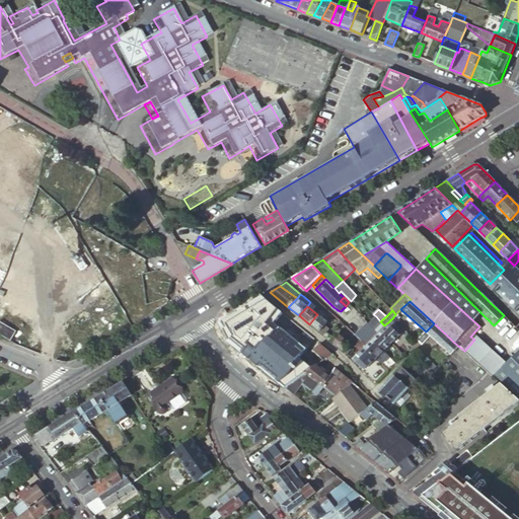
[(311,325),(319,332),(325,324),(327,322),(317,314),(309,324),(311,325)]
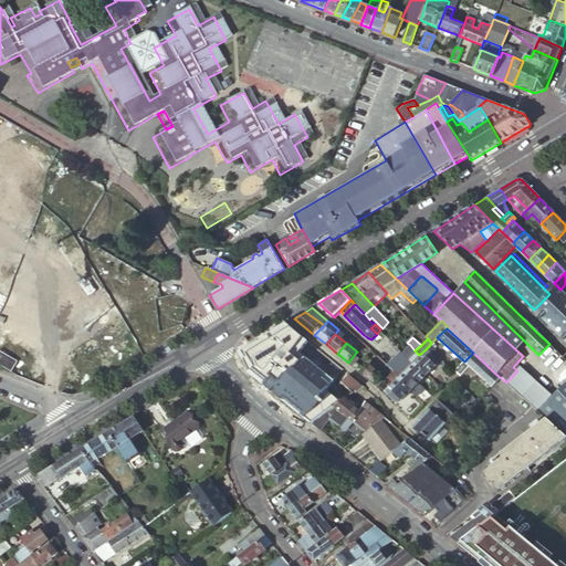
[(561,356),(549,344),(538,355),(551,367),(561,356)]
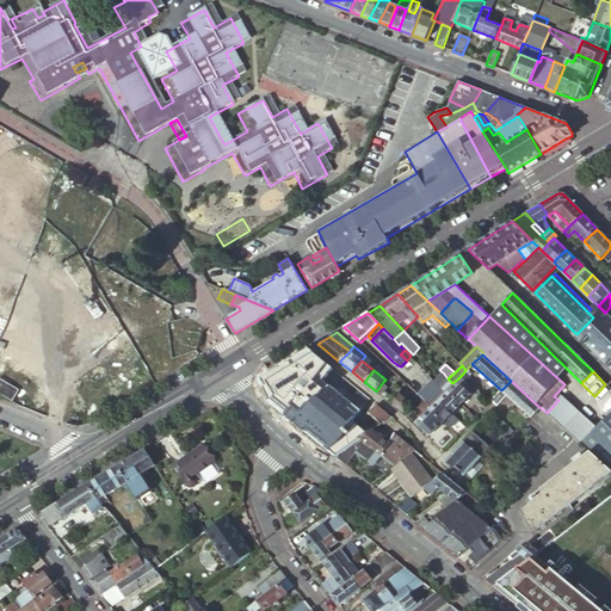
[(434,381),(445,392),(446,390),(452,383),(448,378),(443,372),(434,381)]
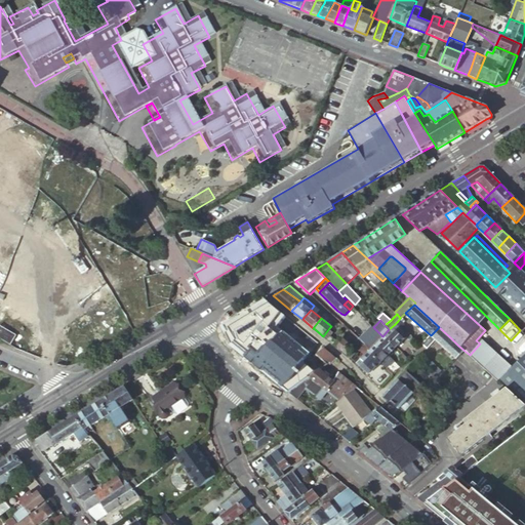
[(398,321),(394,325),(403,334),(405,336),(411,342),(413,340),(409,332),(401,324),(398,321)]
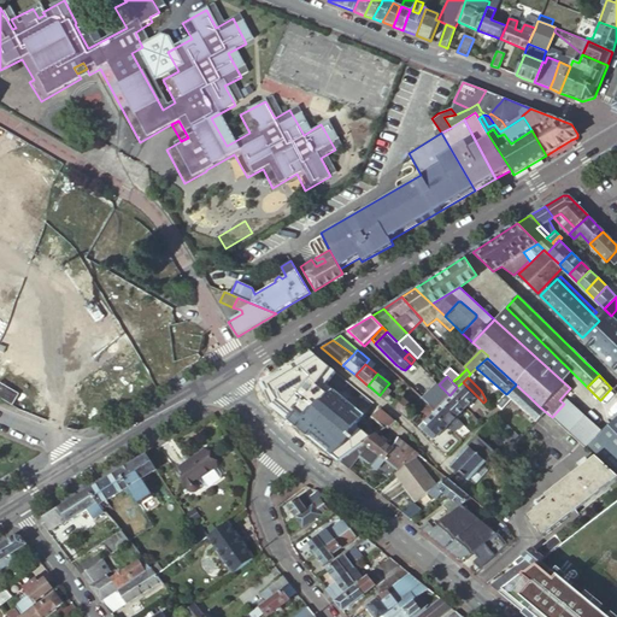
[(17,393),(0,382),(0,398),(11,404),(17,393)]
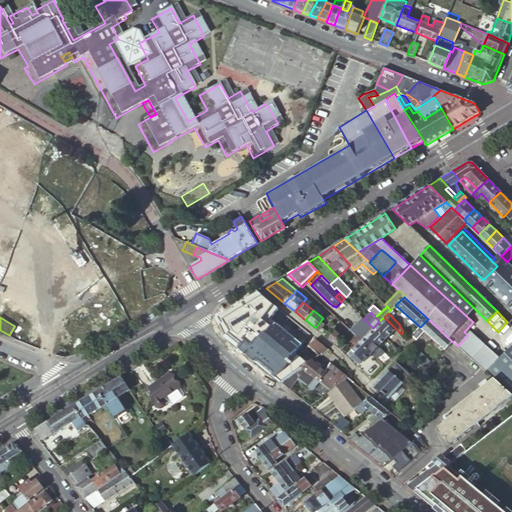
[(379,321),(374,327),(386,339),(394,331),(393,330),(391,327),(393,326),(384,317),(379,321)]
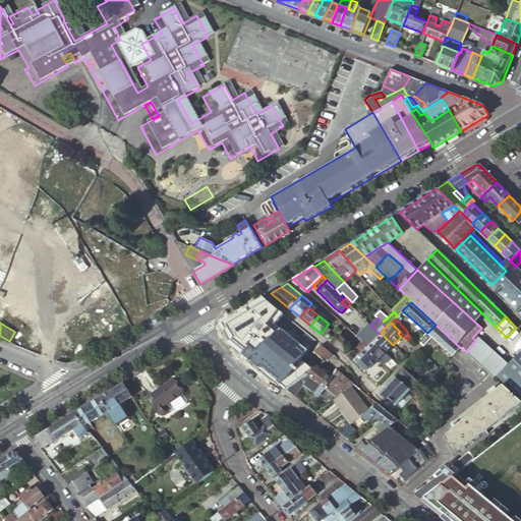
[(362,340),(368,346),(372,341),(380,334),(370,325),(358,337),(362,340)]
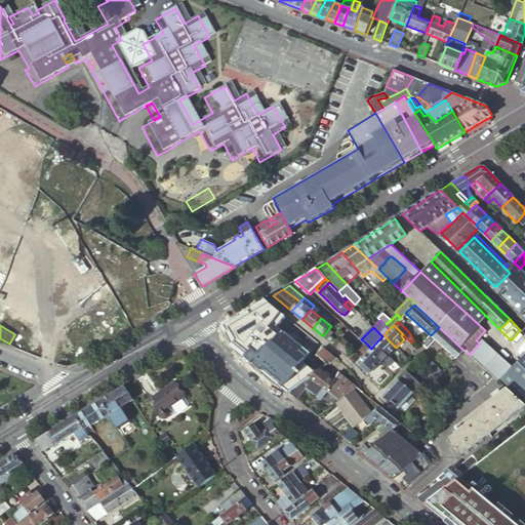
[(439,327),(431,335),(444,347),(451,338),(439,327)]
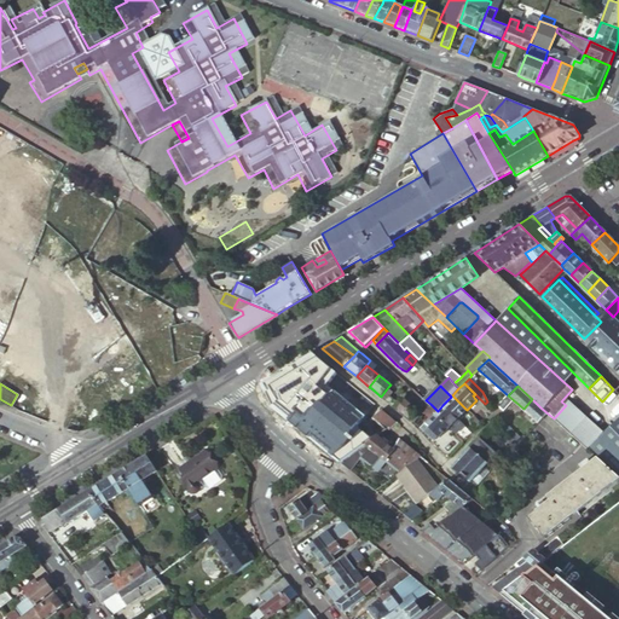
[(388,387),(381,397),(386,400),(389,395),(393,392),(388,387)]
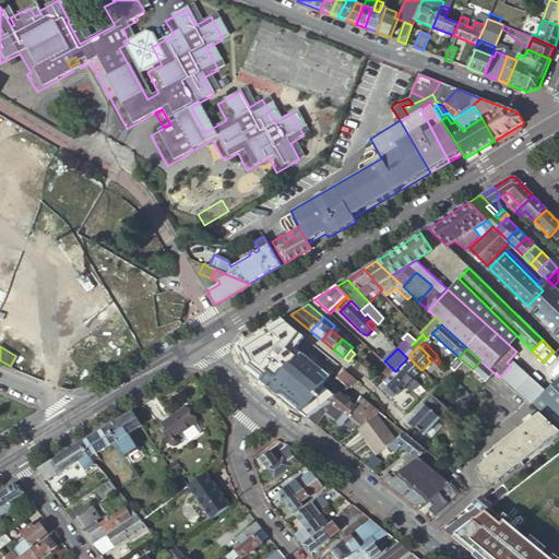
[(511,366),(513,365),(521,356),(516,352),(507,363),(511,366)]
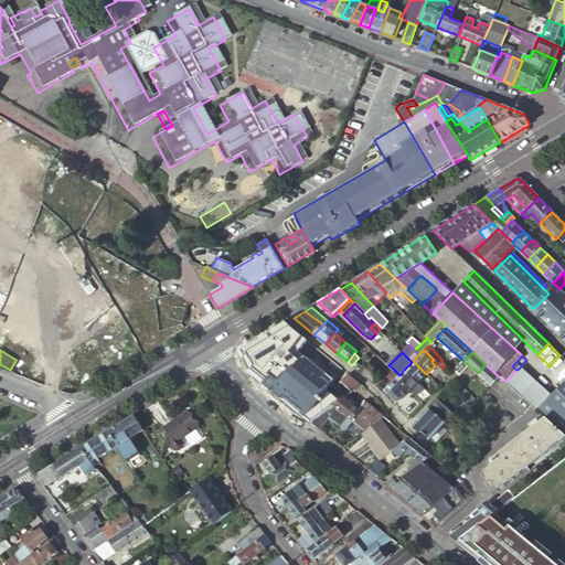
[(359,364),(355,361),(352,365),(360,372),(364,368),(359,364)]
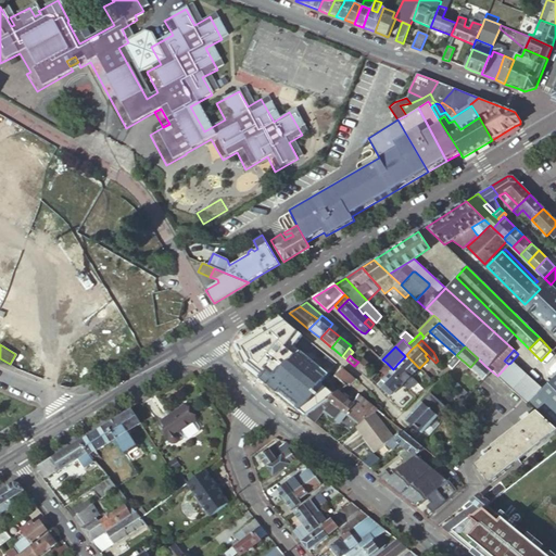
[(405,356),(397,364),(411,377),(419,368),(406,355),(405,356)]
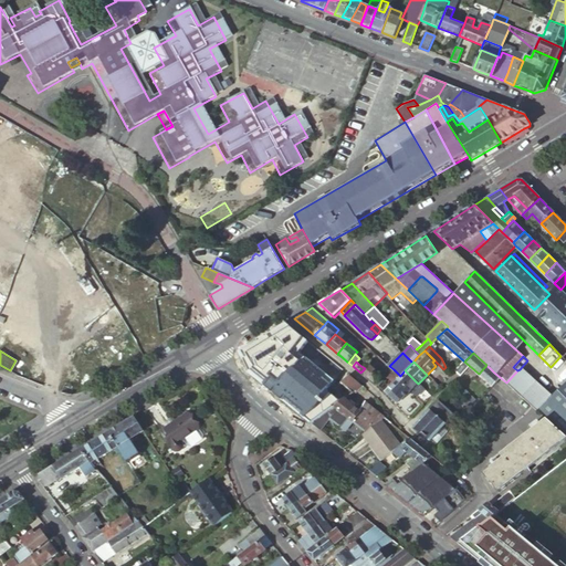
[(463,363),(454,371),(460,377),(469,367),(463,363)]
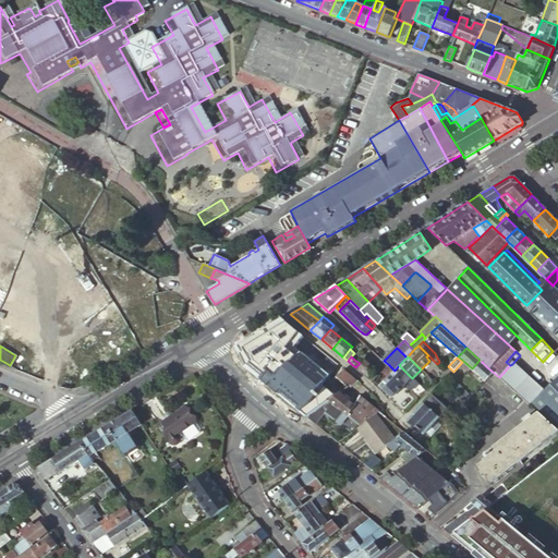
[(355,367),(368,378),(375,372),(376,370),(363,359),(360,363),(355,367)]
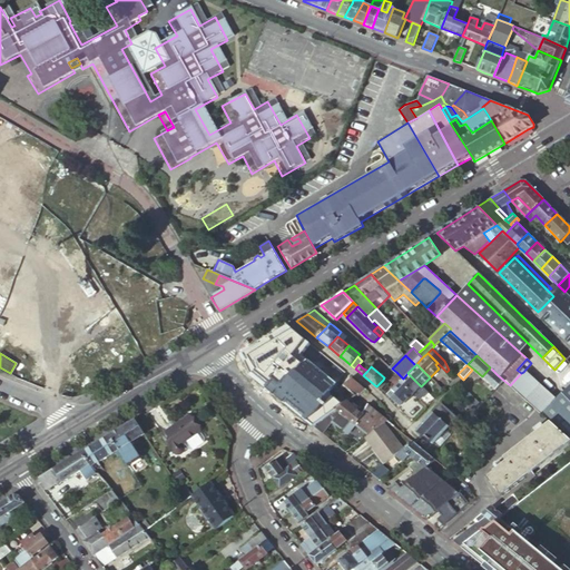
[(490,384),(493,380),(498,375),(490,367),(482,376),(472,387),(481,395),(491,385),(490,384)]
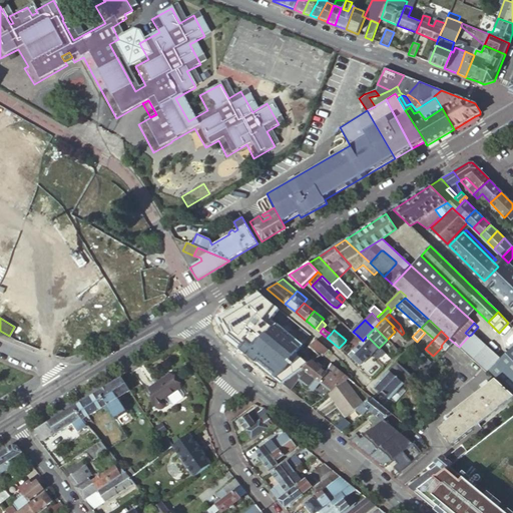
[(484,370),(487,373),(489,370),(499,360),(471,335),(469,336),(459,347),(460,349),(472,359),(474,361),(479,365),(484,370)]
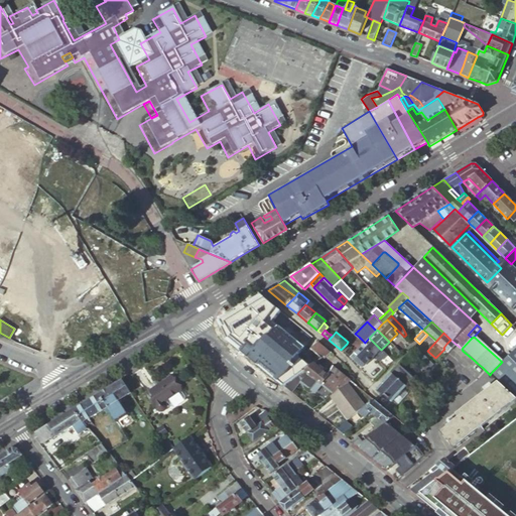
[(363,344),(362,346),(374,358),(381,350),(369,338),(365,343),(363,344)]
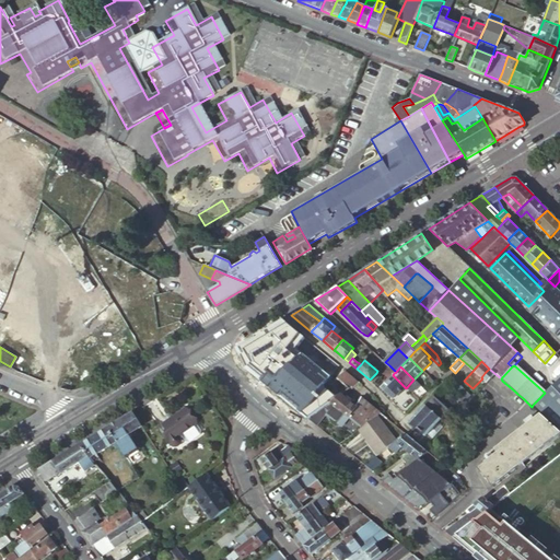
[(496,374),(489,369),(485,373),(491,378),(496,374)]
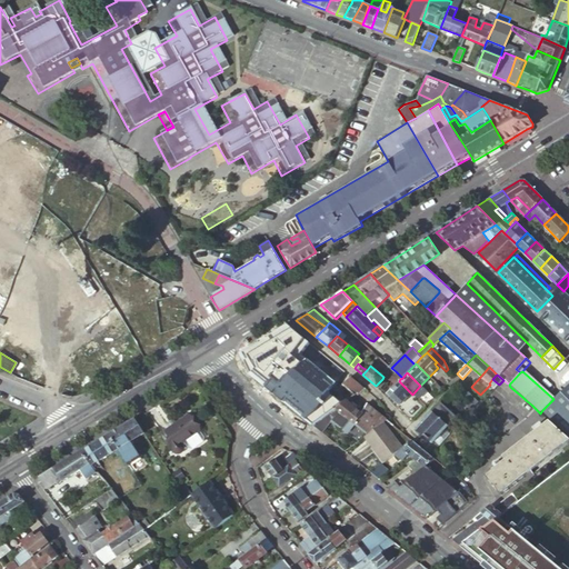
[(353,380),(350,377),(341,385),(346,387),(355,395),(363,388),(353,380)]
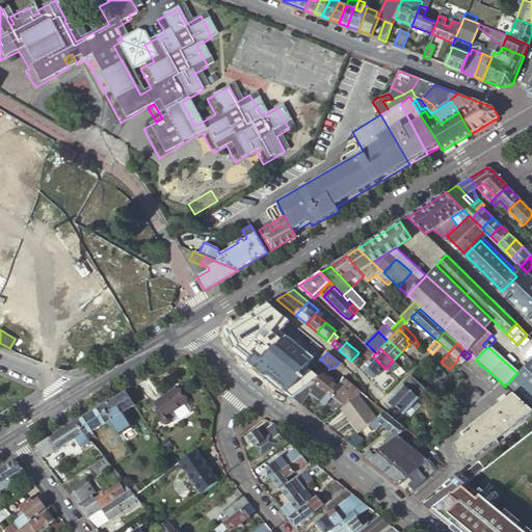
[(361,357),(357,354),(351,361),(352,362),(354,363),(361,357)]
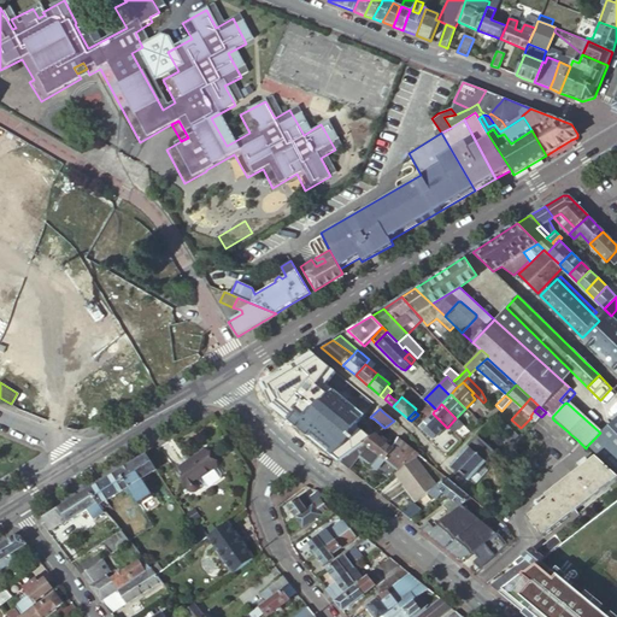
[(447,428),(433,413),(432,413),(429,416),(424,421),(418,427),(432,439),(436,434),(438,436),(447,428)]
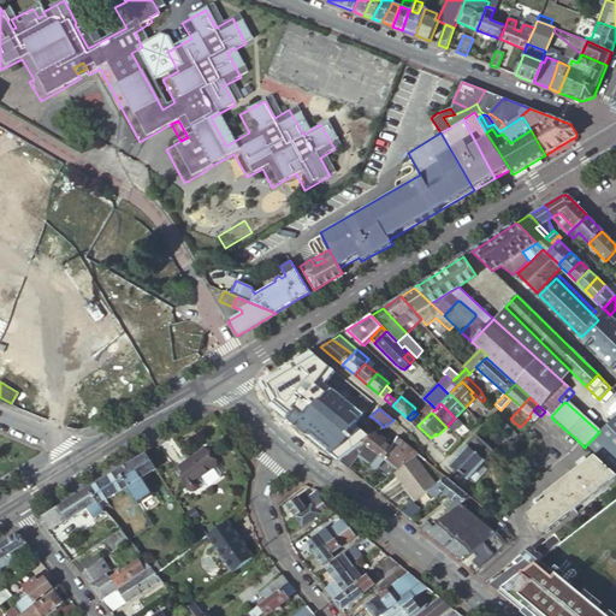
[(410,420),(418,426),(424,420),(420,416),(418,414),(410,420)]
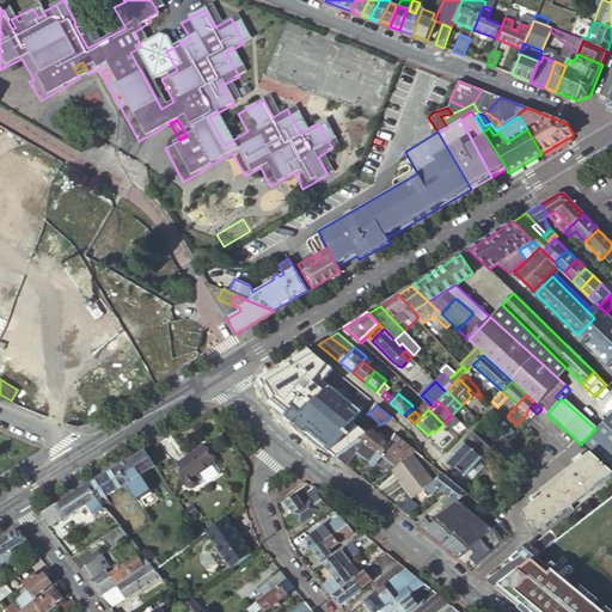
[(476,418),(467,411),(465,414),(467,416),(465,417),(471,423),(476,418)]
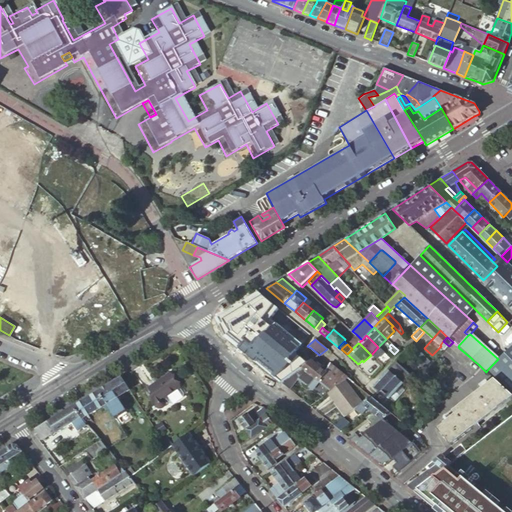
[(511,344),(498,359),(488,369),(511,394),(511,344)]
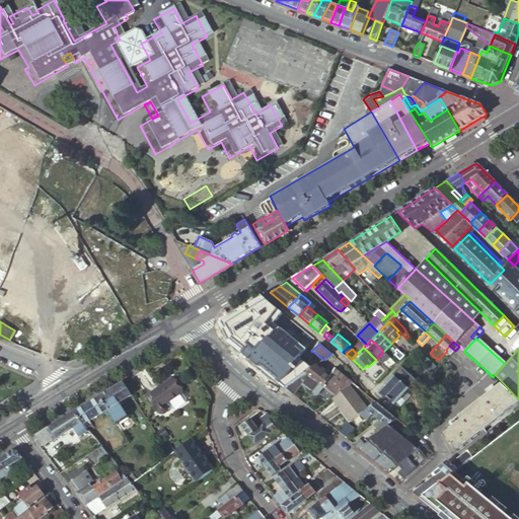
[(381,365),(389,357),(383,352),(376,360),(377,361),(381,365)]
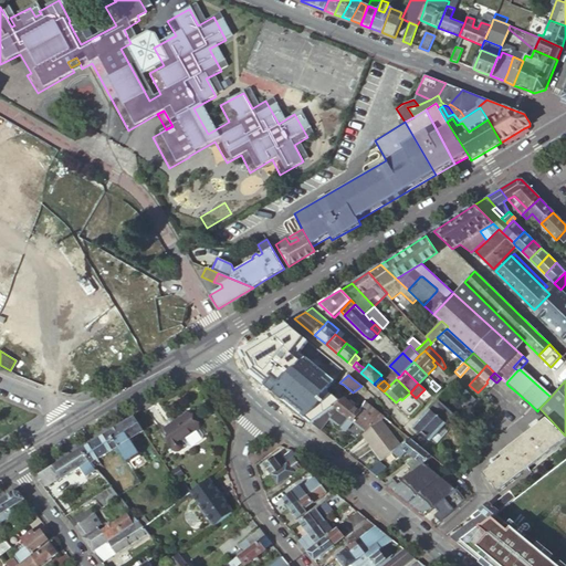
[(468,399),(471,396),(459,384),(454,384),(453,385),(468,399)]
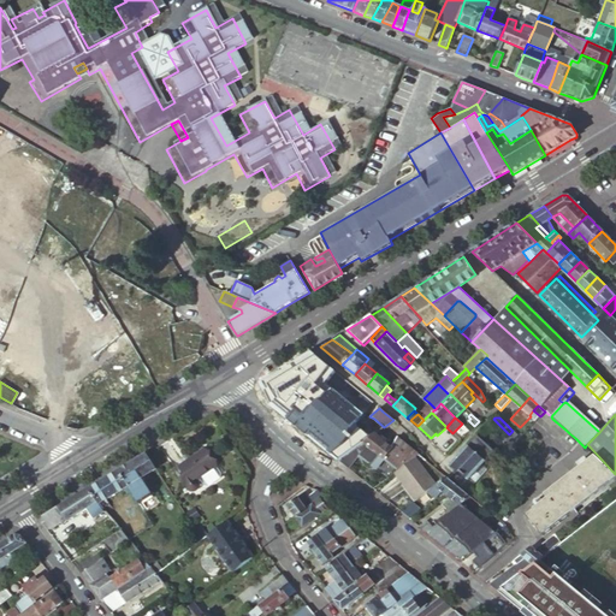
[(520,438),(513,431),(509,434),(502,443),(509,450),(504,454),(534,480),(540,474),(511,448),(520,438)]
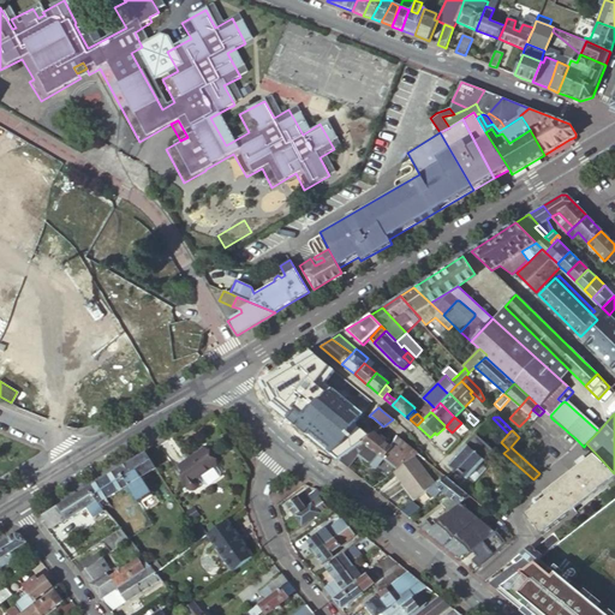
[(372,434),(363,441),(362,442),(381,459),(395,471),(412,458),(417,454),(396,437),(389,448),(374,434),(372,434)]
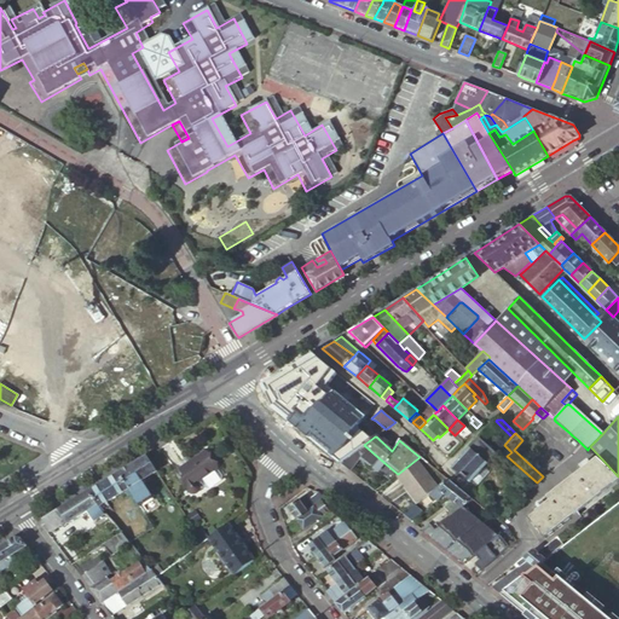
[(478,440),(469,449),(486,464),(495,456),(478,440)]
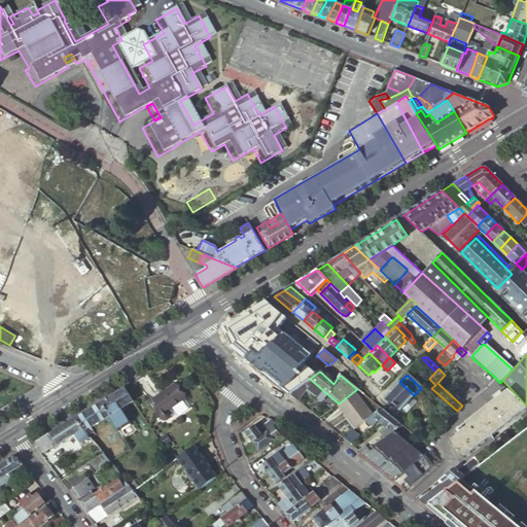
[(326,393),(310,379),(305,383),(310,387),(310,386),(312,387),(309,390),(320,400),(326,393)]
